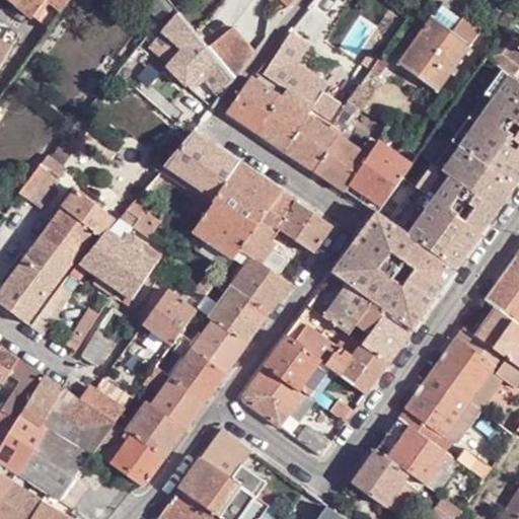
[(16,0),(15,2),(27,12),(36,0),(16,0)]
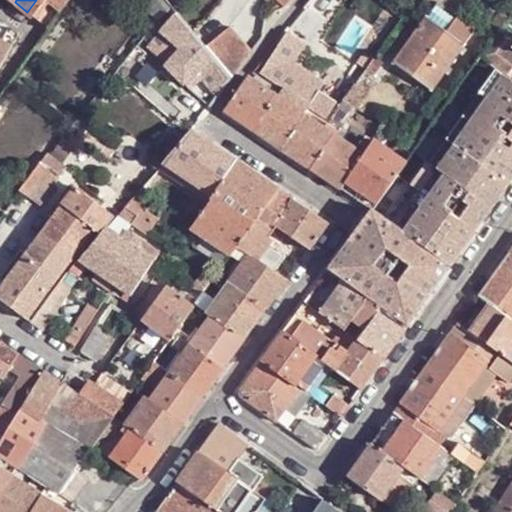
[(36,0),(27,12),(48,27),(60,11),(44,0),(36,0)]
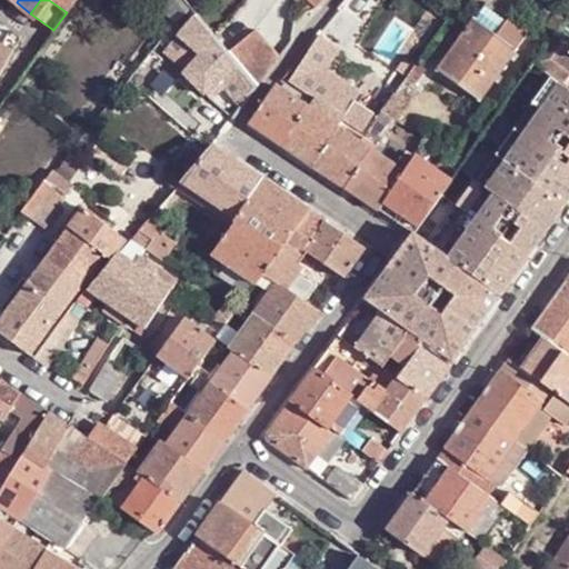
[(75,0),(49,0),(67,12),(75,0)]
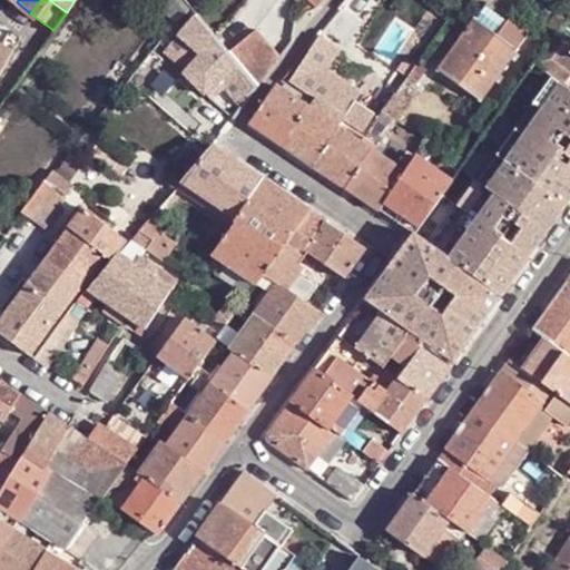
[(156,0),(176,23),(193,8),(186,0),(156,0)]
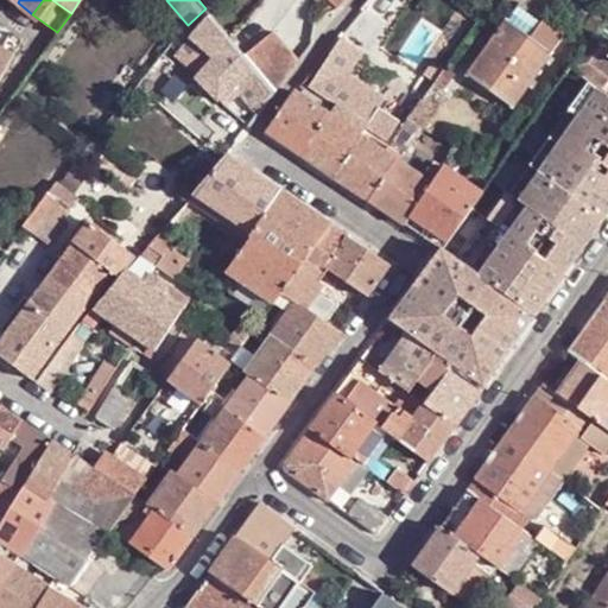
[(515,5),(506,19),(527,35),(538,20),(515,5)]
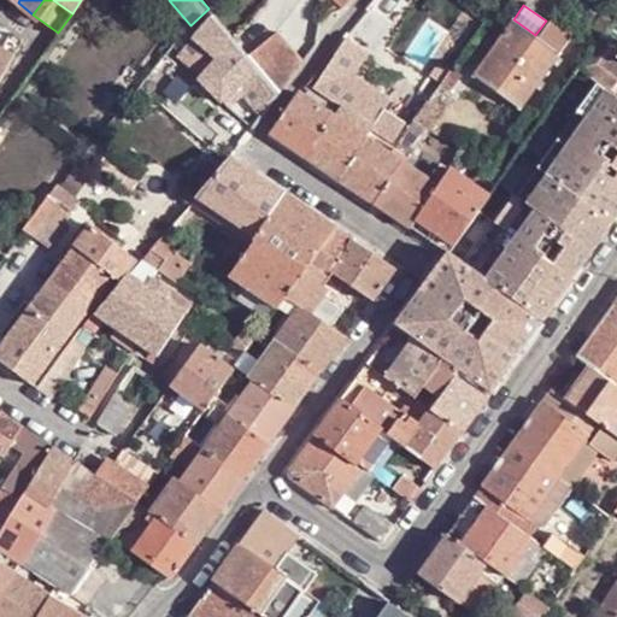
[(213,13),(194,39),(224,63),(238,45),(213,13)]
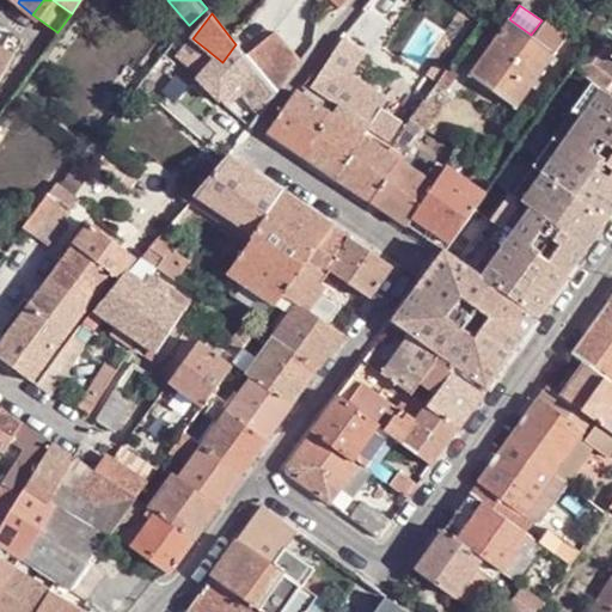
[(515,105),(554,50),(564,37),(542,20),(531,35),(509,19),(470,73),(515,105)]
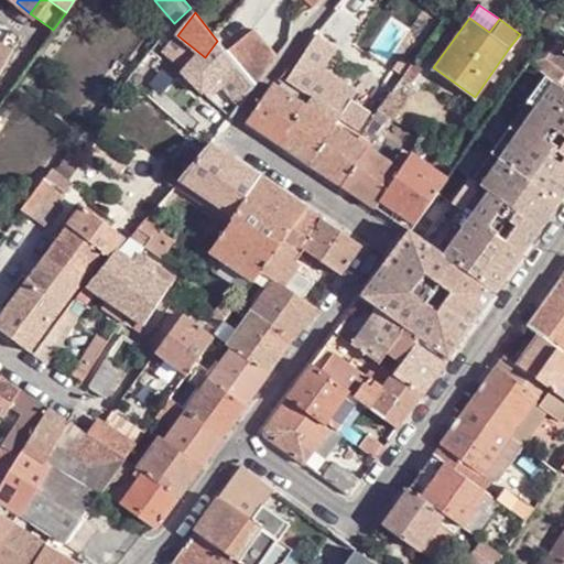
[(257,26),(226,51),(237,63),(255,85),(270,64),(269,63),(275,54),(278,52),(257,26)]
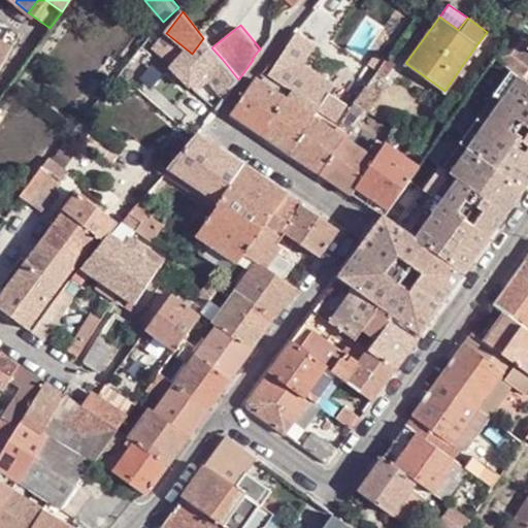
[(527,46),(527,32),(519,26),(508,39),(496,58),(523,76),(527,68),(527,55),(524,52),(527,46)]
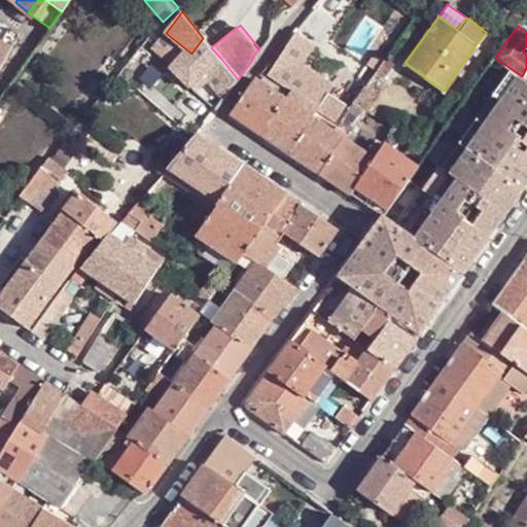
[(11,47),(18,35),(19,32),(15,31),(9,28),(1,41),(11,47)]
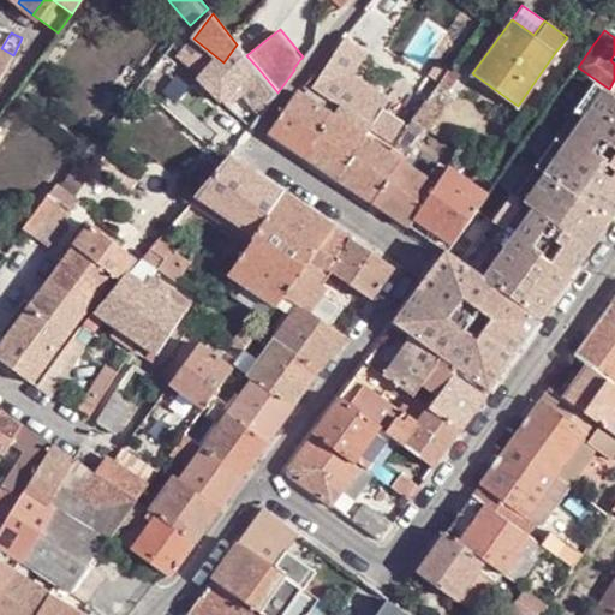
[(369,51),(346,35),(312,84),(341,105),(372,125),(371,127),(389,141),(404,121),(383,108),(389,97),(353,72),(369,51)]
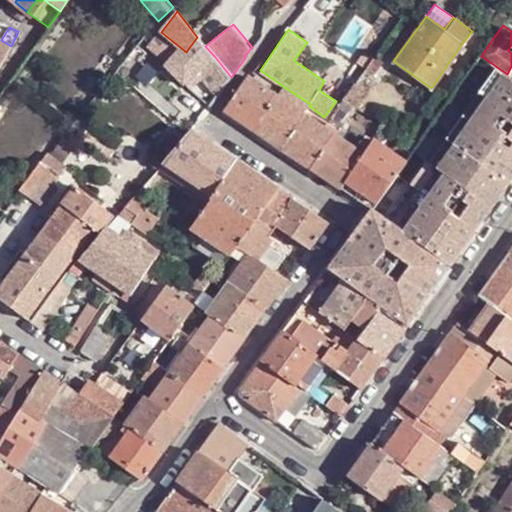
[(183,55),(186,52),(161,32),(153,47),(176,66),(183,55)]
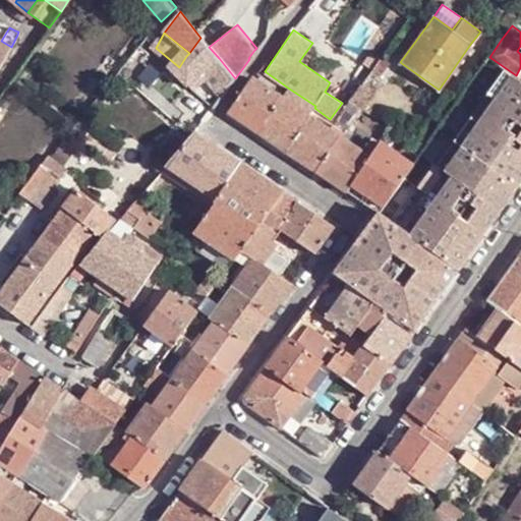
[(204,75),(219,58),(209,47),(200,38),(189,53),(186,56),(204,75)]
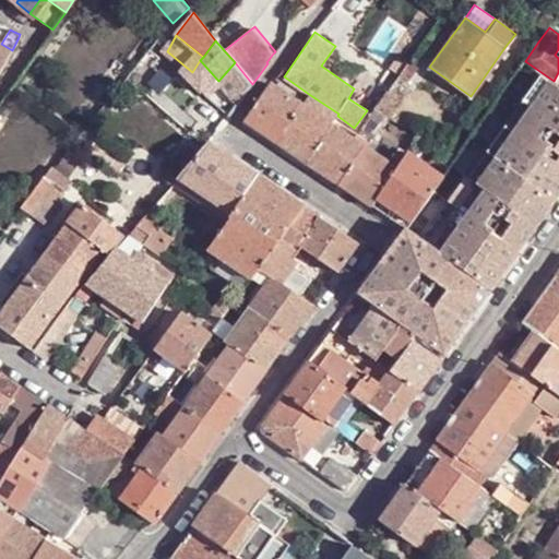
[(1,44),(0,43),(0,71),(12,50),(1,44)]
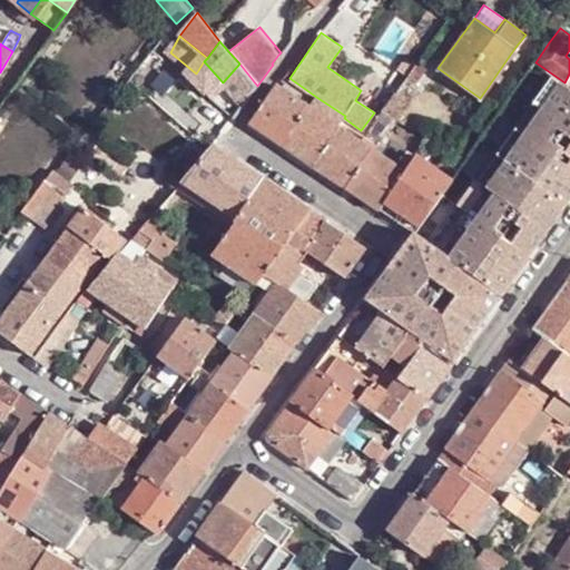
[(416,60),(404,78),(412,82),(415,85),(426,68),(416,60)]
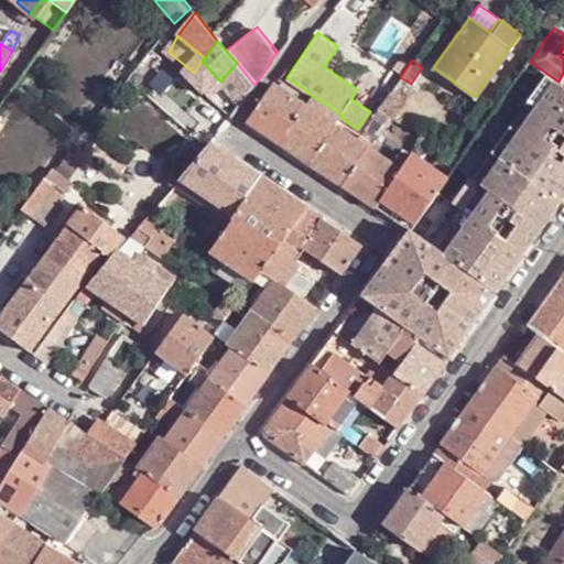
[(225,86),(240,104),(255,85),(237,63),(220,82),(225,86)]
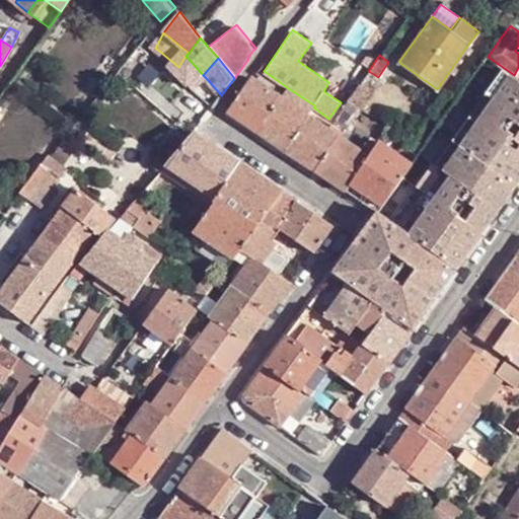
[(368,71),(360,82),(367,86),(375,75),(368,71)]
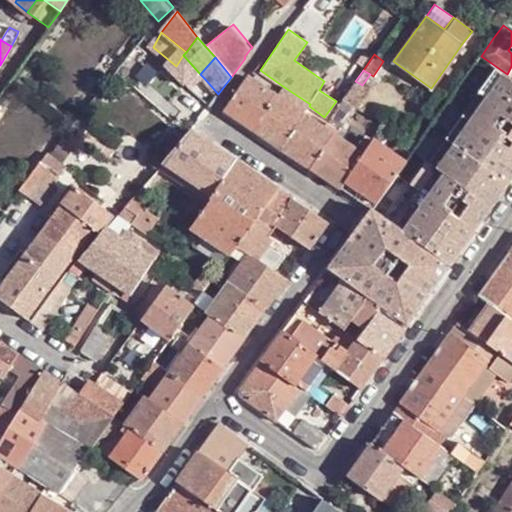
[(254,128),(277,96),(264,86),(259,83),(247,75),(224,109),(254,128)]
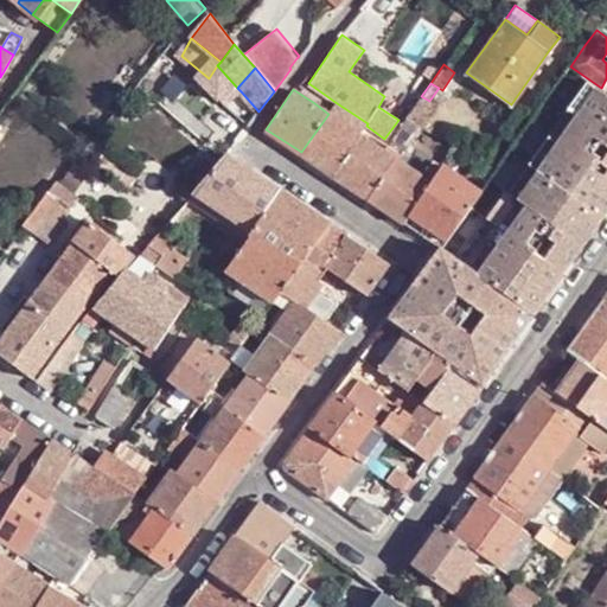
[(313,102),(318,96),(315,95),(311,91),(307,98),(313,102)]
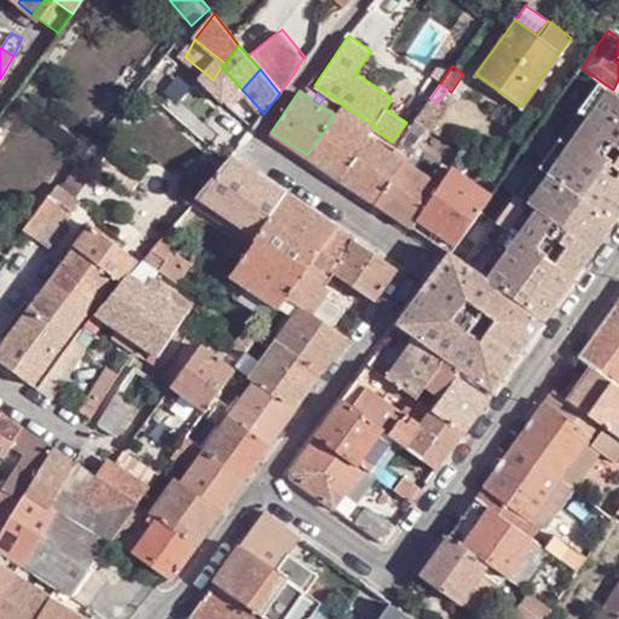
[(264,114),(247,94),(232,108),(252,132),(264,114)]
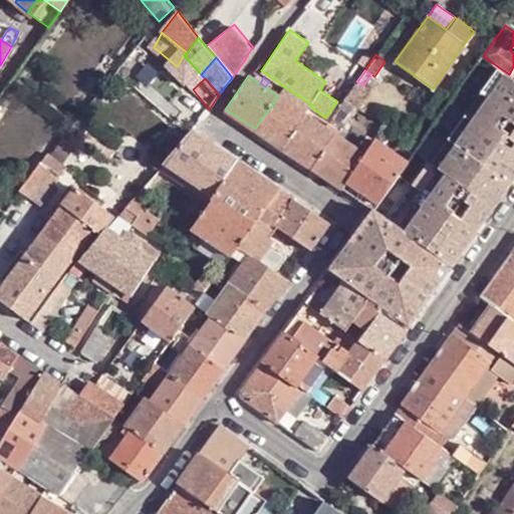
[(356,81),(345,97),(357,107),(369,89),(363,85),(356,81)]
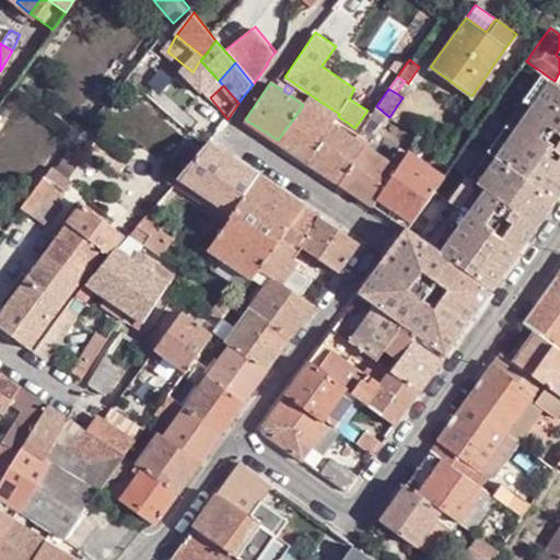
[(303,105),(333,125),(336,118),(338,116),(339,114),(311,95),(307,98),(303,105)]
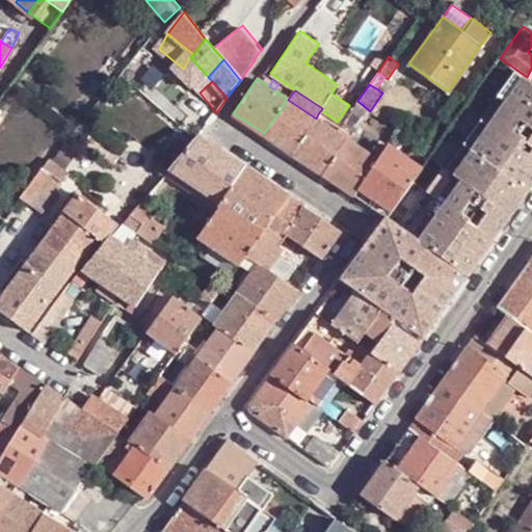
[(384,215),(339,278),(354,290),(379,308),(395,319),(421,337),(531,183),(531,97),(426,245),(386,216),(384,215)]
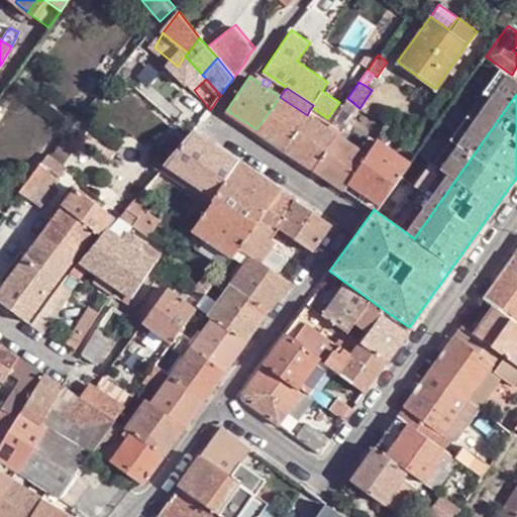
[(256,129),(284,148),(307,115),(280,97),(256,129)]
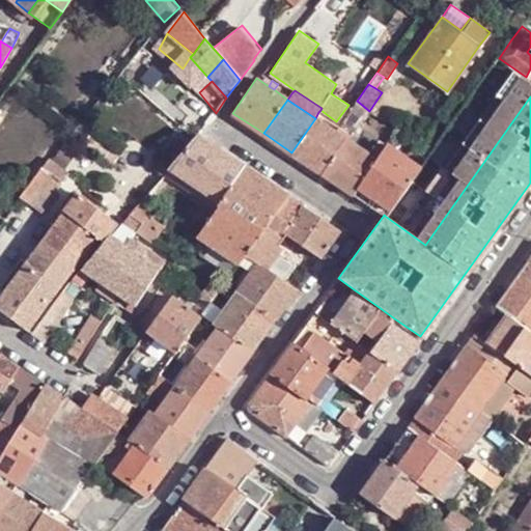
[(324,115),(318,112),(315,118),(320,121),(324,115)]
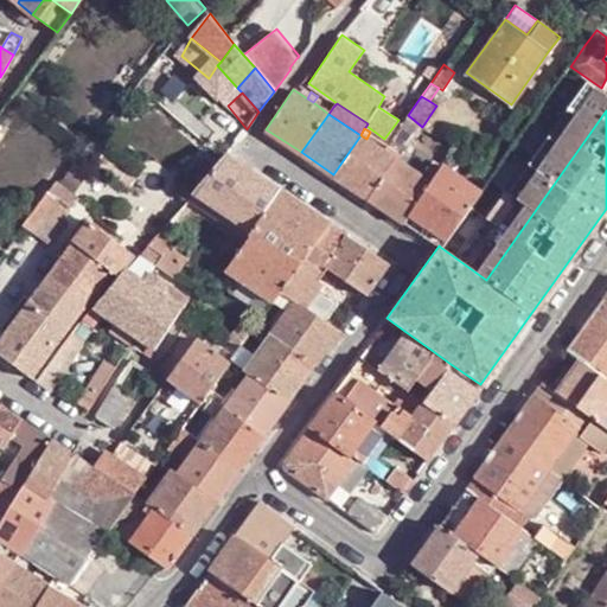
[(369,199),(396,160),(391,157),(366,139),(360,135),(333,174),(369,199)]
